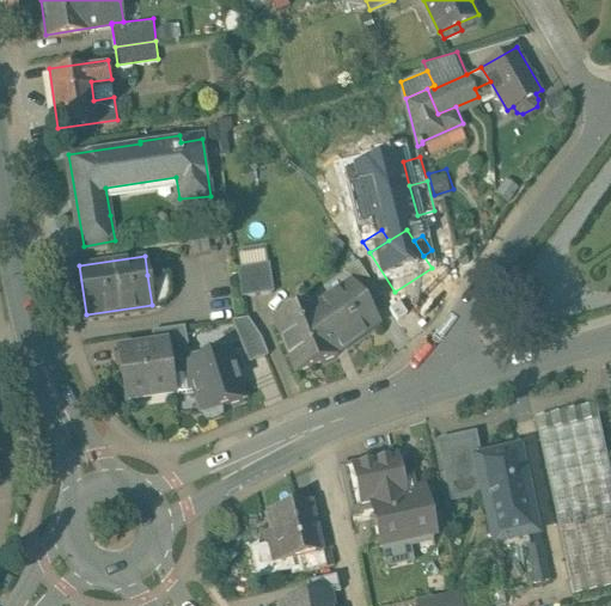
[(367,301),(380,293),(359,258),(343,268),(350,277),(352,277),(367,301)]
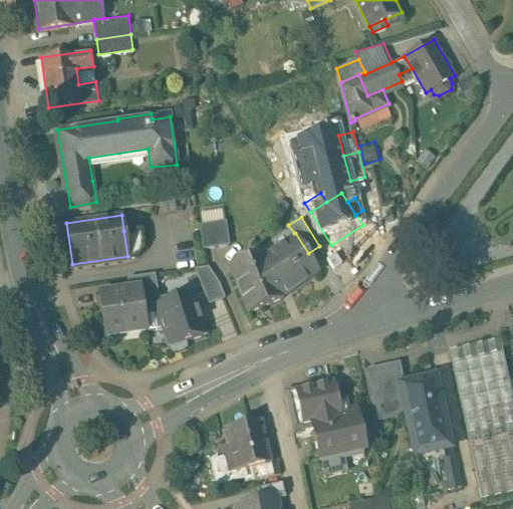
[(226,218),(200,222),(203,246),(230,242),(226,218)]
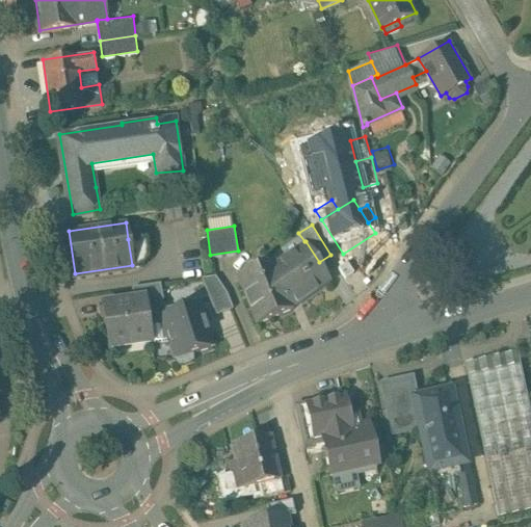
[(148,236),(128,239),(132,265),(142,264),(150,255),(148,236)]
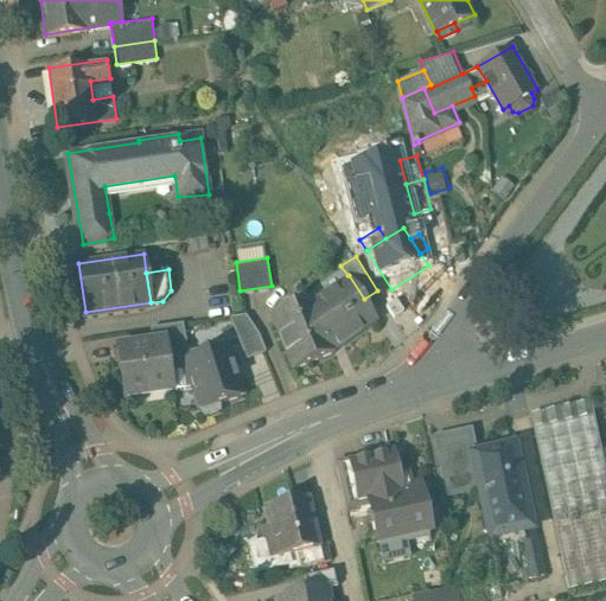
[(348,275),(314,299),(335,346),(377,317),(364,299),(349,275),(348,275)]
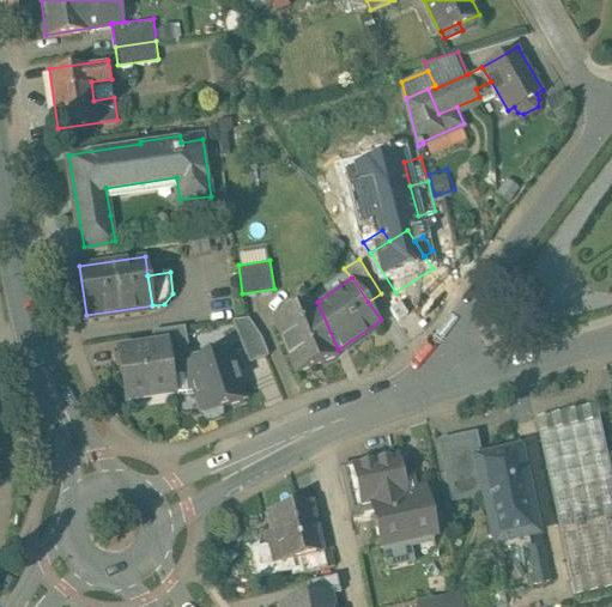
[(315,297),(273,315),(297,370),(339,352),(338,350),(317,302),(315,297)]
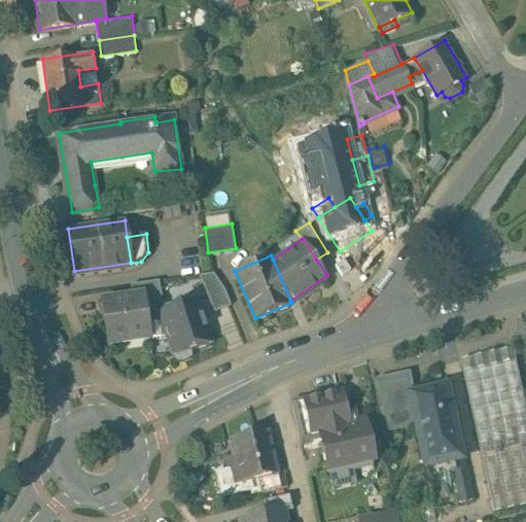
[(214,271),(200,273),(215,309),(231,303),(224,287),(214,271)]
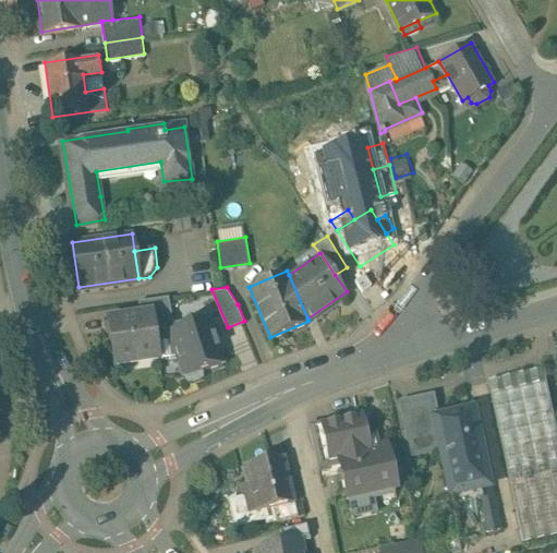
[(169,295),(138,299),(141,313),(142,314),(171,310),(169,295)]
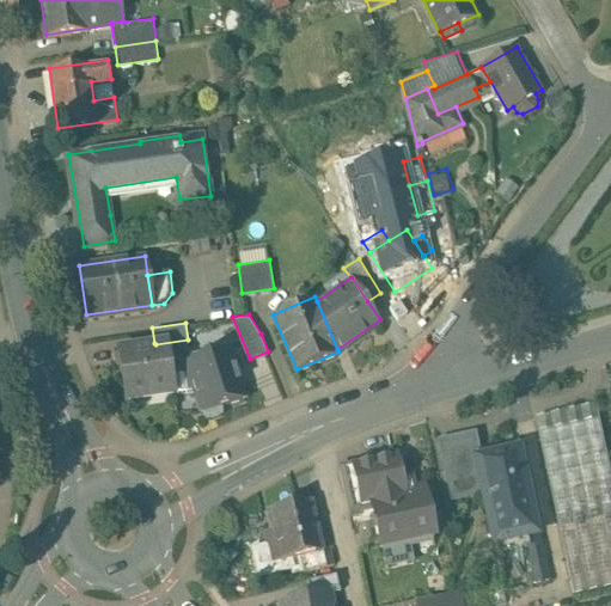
[(188,340),(156,344),(171,365),(175,391),(195,387),(187,360),(199,356),(197,350),(190,353),(188,340)]
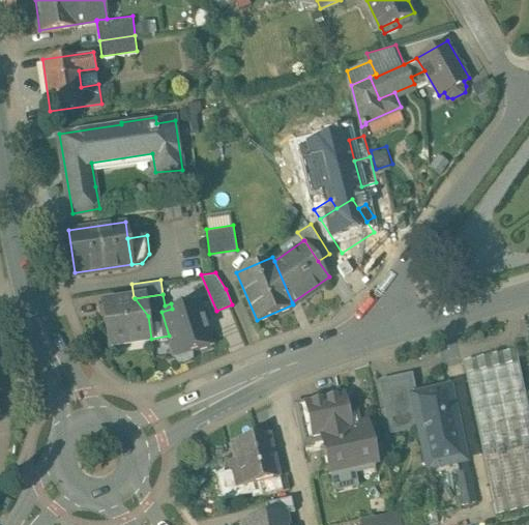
[(134,297),(103,301),(101,301),(109,346),(151,340),(151,339),(148,316),(135,298),(134,297)]
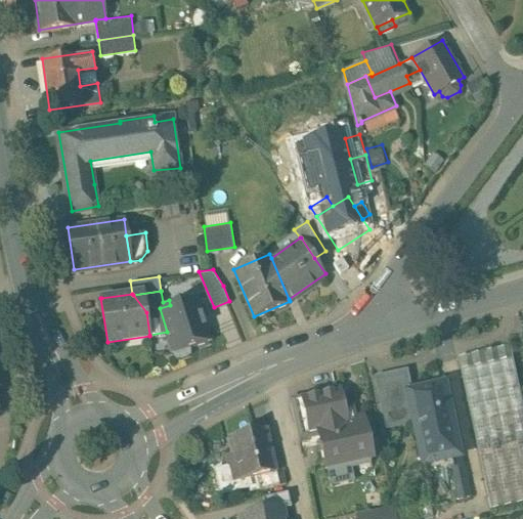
[(195,297),(172,305),(170,299),(169,300),(170,305),(160,308),(167,332),(173,351),(174,351),(177,356),(190,352),(190,346),(210,340),(195,297)]
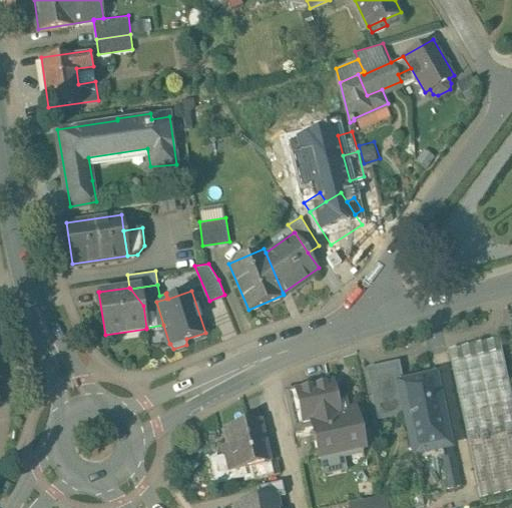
[(511,394),(502,349),(451,360),(481,496),(511,489),(511,394)]
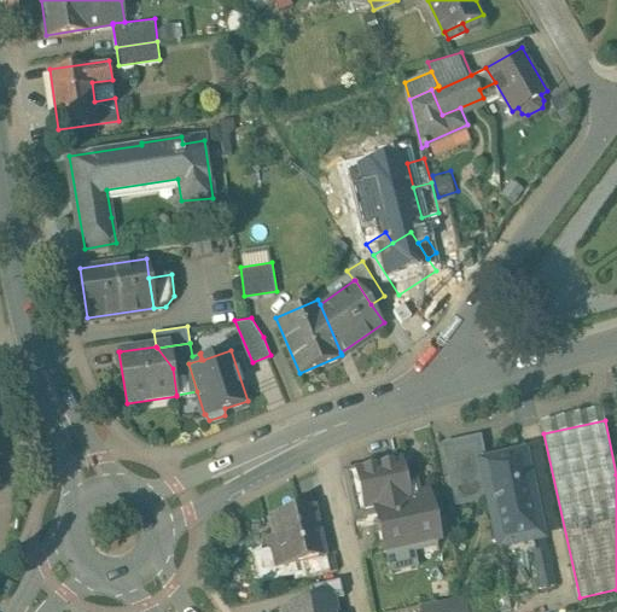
[(508,454),(484,460),(481,446),(479,441),(467,443),(466,439),(447,443),(455,479),(453,481),(458,501),(489,494),(499,545),(500,545),(542,535),(542,532),(523,443),(506,448),(508,454)]
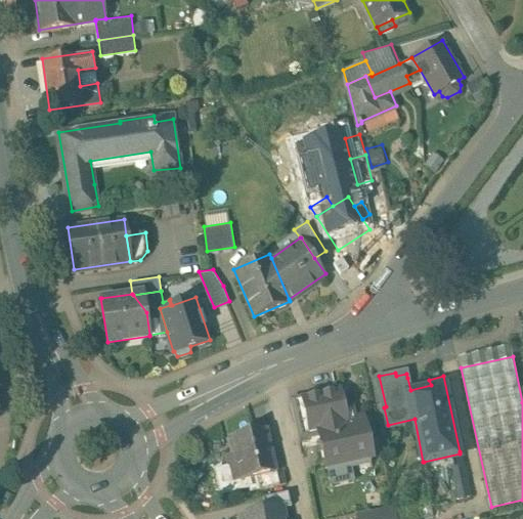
[(339,388),(292,399),(299,431),(311,429),(311,431),(318,429),(318,425),(355,417),(353,406),(344,408),(339,388)]
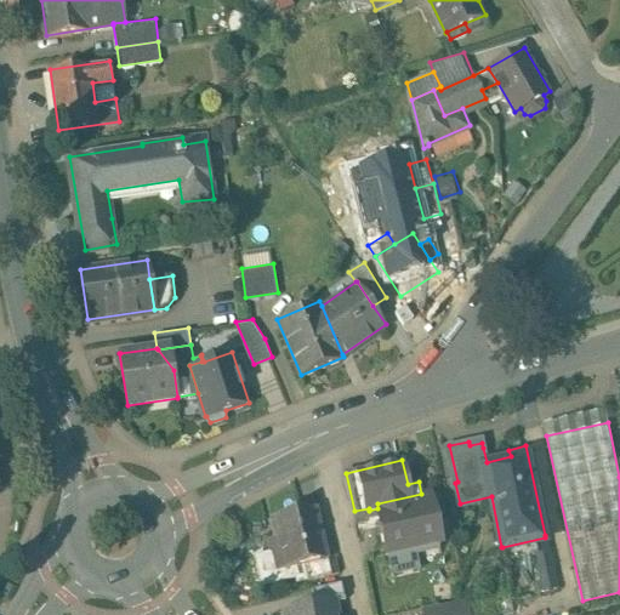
[(421,494),(377,504),(377,508),(387,551),(441,539),(430,491),(421,494)]
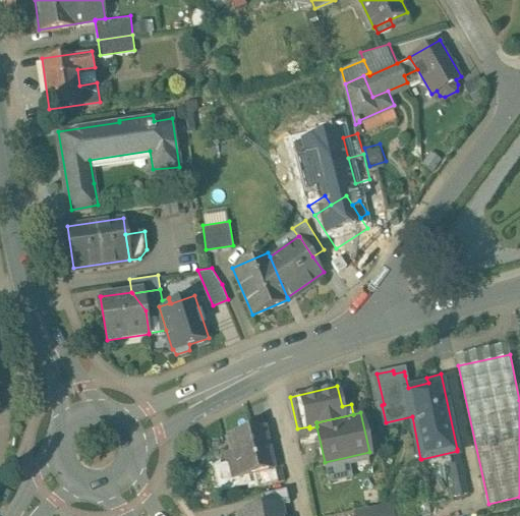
[(265,422),(230,432),(233,448),(226,450),(228,460),(232,477),(245,474),(256,471),(260,483),(277,479),(275,466),(265,422)]
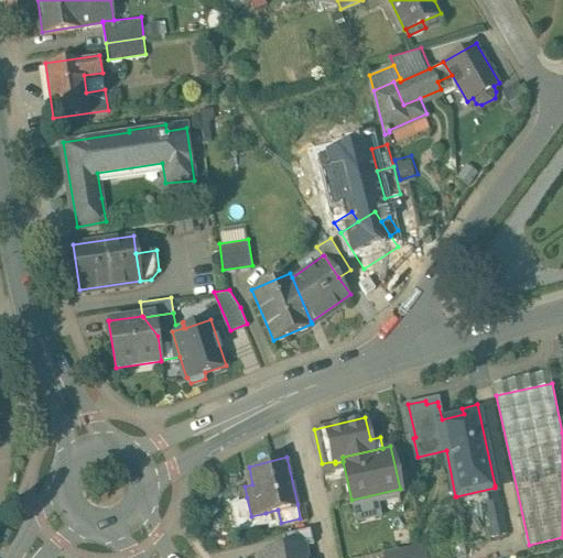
[(495,488),(456,496),(466,539),(508,531),(499,487),(499,484),(495,485),(495,488)]
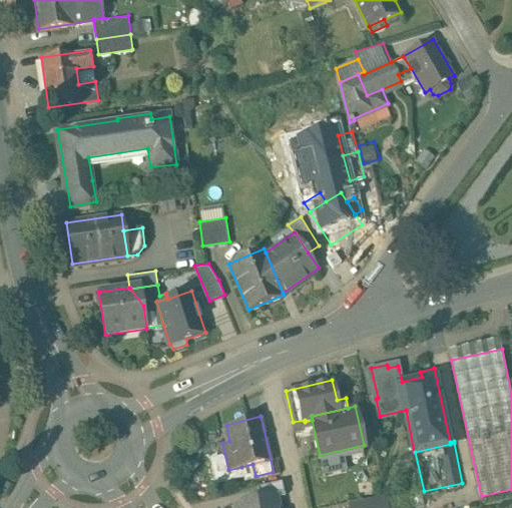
[(224,453),(210,457),(216,482),(243,475),(241,467),(228,470),(224,453)]
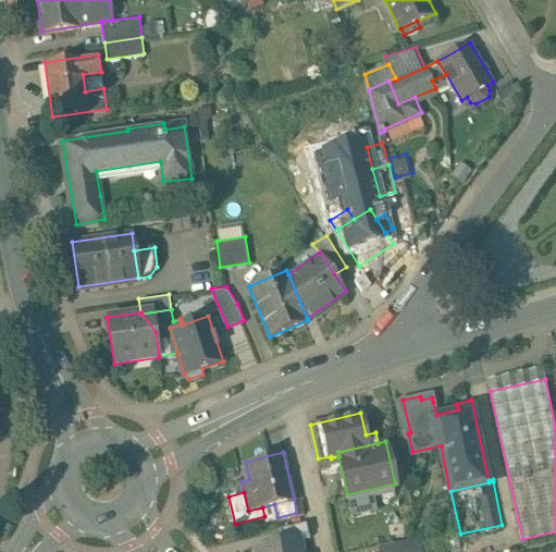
[(307,520),(280,527),(283,540),(299,537),(300,538),(310,536),(307,520)]
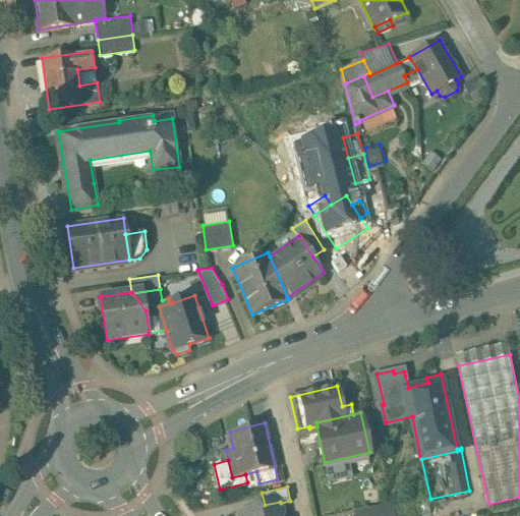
[(395,515),(393,501),(353,509),(353,510),(360,508),(362,515),(395,515)]
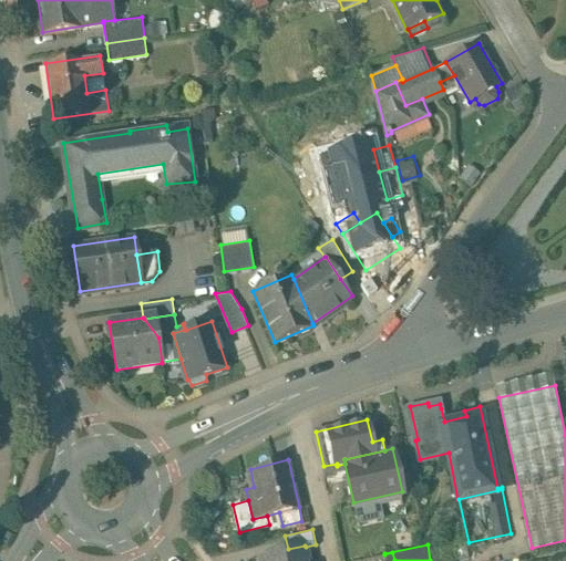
[(288,549),(261,556),(261,560),(308,560),(306,547),(305,546),(288,549)]
